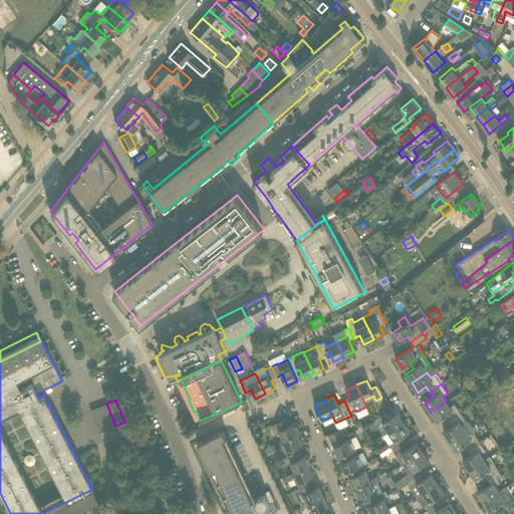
[(449,421),(461,413),(455,404),(450,407),(446,402),(431,412),(437,421),(445,416),(449,421)]
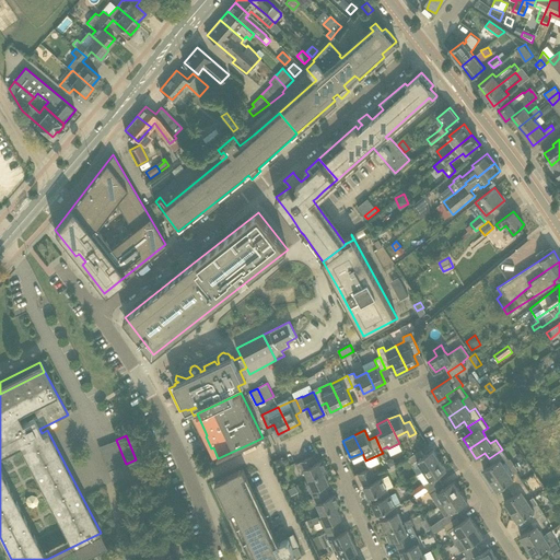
[(423,470),(440,459),(433,450),(424,455),(420,450),(409,457),(412,463),(417,461),(423,470)]
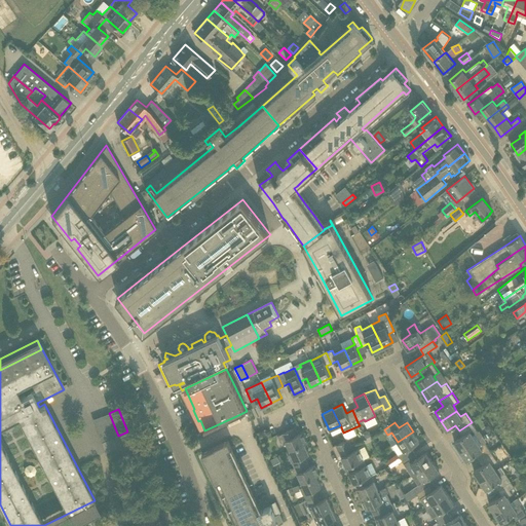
[(460,451),(476,440),(473,435),(478,431),(472,422),(459,430),(462,436),(454,441),(460,451)]
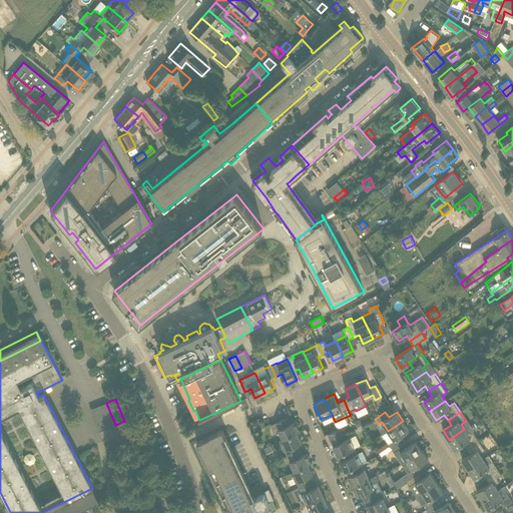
[(275,431),(279,429),(283,439),(284,439),(297,432),(297,433),(300,431),(295,421),(291,423),(288,417),(272,425),(275,431)]
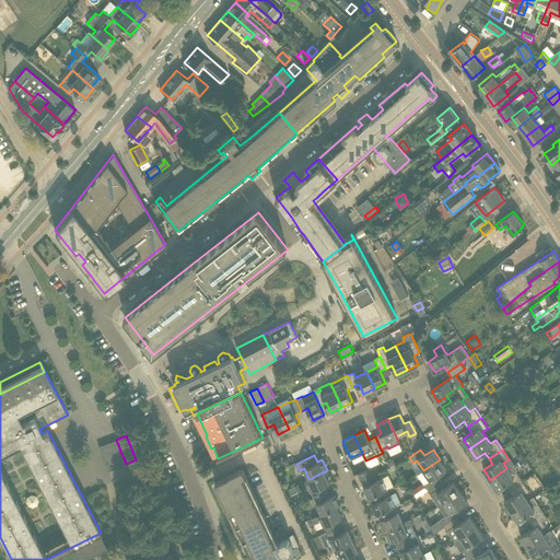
[(418,475),(424,485),(428,490),(442,481),(438,476),(446,470),(440,459),(423,470),(418,475)]
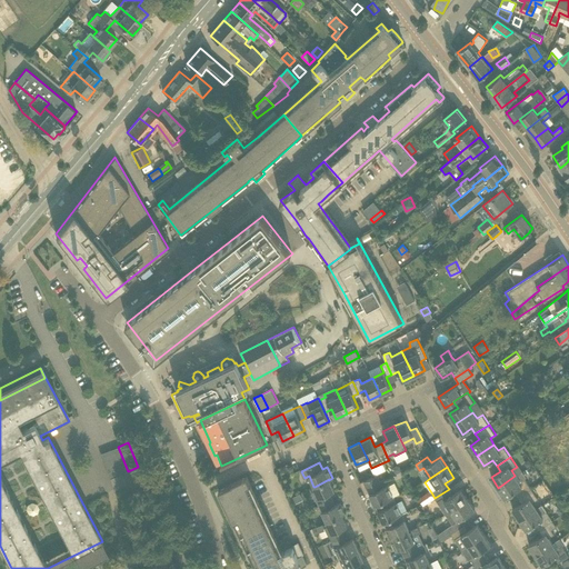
[(531,489),(525,479),(527,477),(522,471),(516,477),(515,476),(498,488),(505,498),(513,492),(518,498),(531,489)]
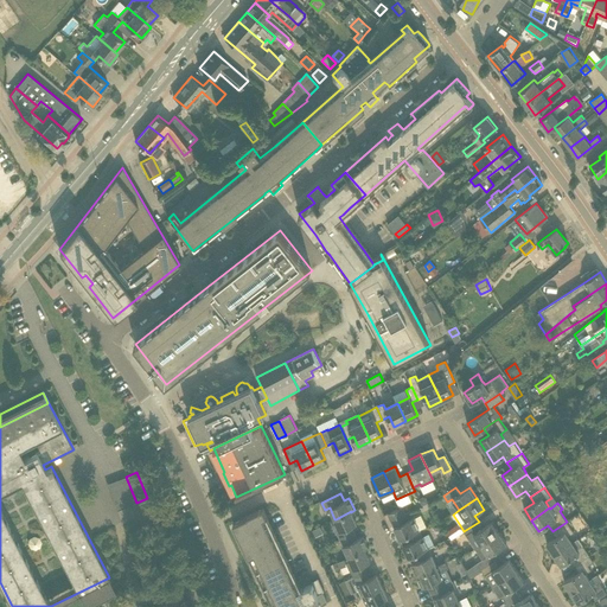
[(404,509),(403,506),(388,513),(391,519),(406,513),(404,509)]
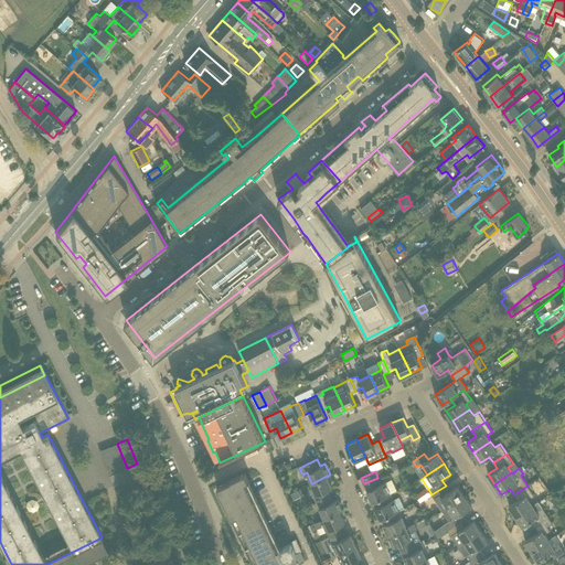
[(231,480),(217,487),(252,561),(253,563),(256,562),(257,564),(285,564),(288,564),(295,564),(305,561),(300,552),(300,551),(296,553),(291,543),(277,550),(246,482),(248,480),(245,472),(231,480)]
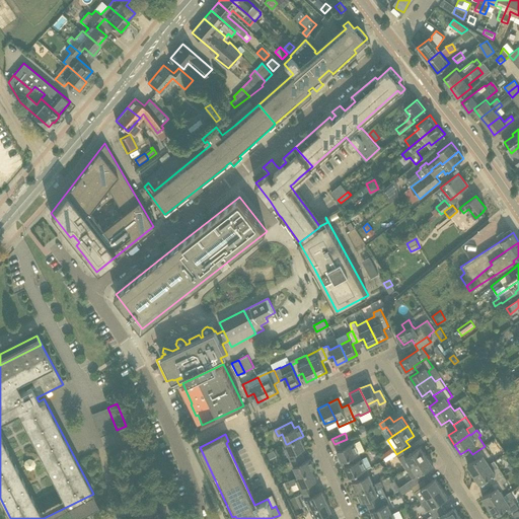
[(291,460),(303,455),(300,450),(305,447),(300,438),(300,437),(287,444),(286,444),(284,445),(291,460)]
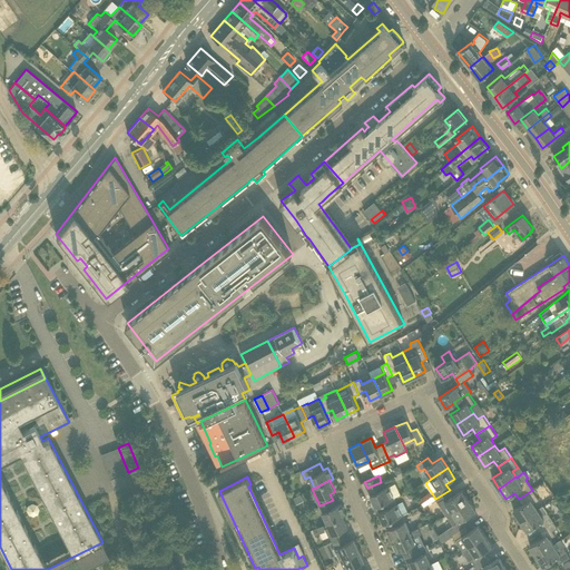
[(381,482),(367,488),(375,505),(377,505),(394,498),(389,485),(384,488),(381,482)]
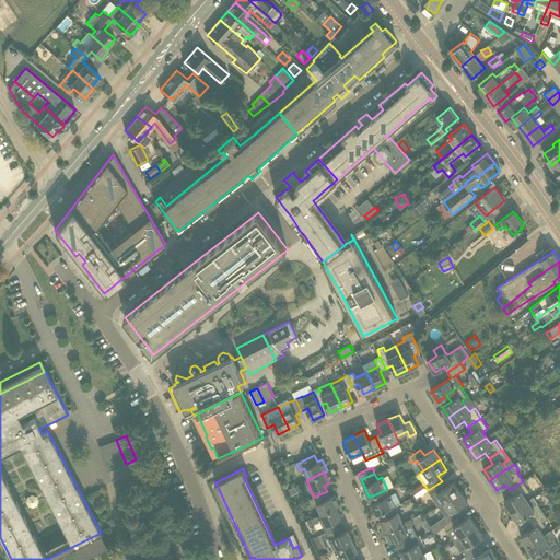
[(442,481),(428,490),(434,500),(440,497),(444,502),(461,491),(454,481),(445,487),(442,481)]
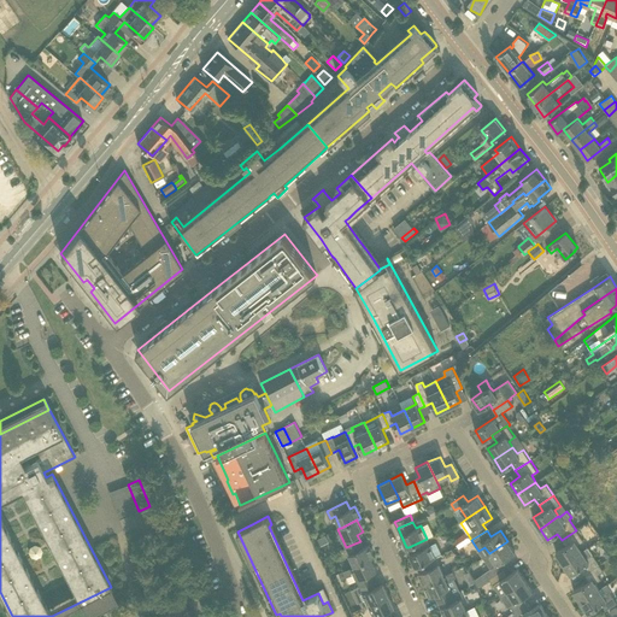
[(583,541),(576,530),(562,540),(565,546),(556,552),(564,564),(582,552),(582,551),(577,545),(583,541)]
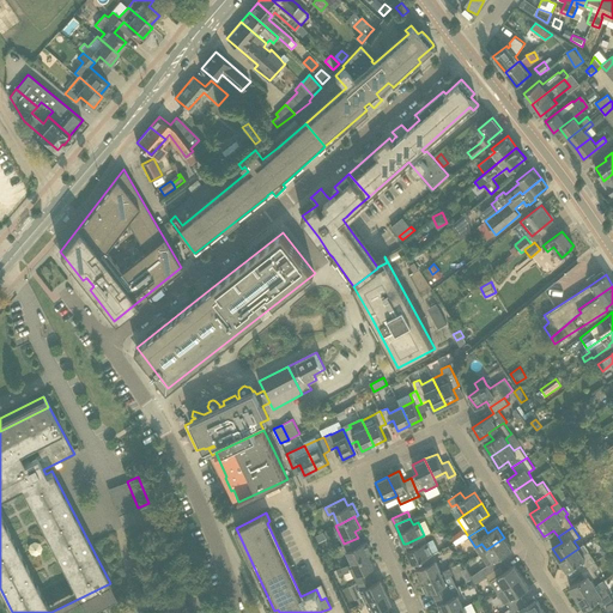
[(319,542),(327,538),(323,532),(316,535),(319,542)]
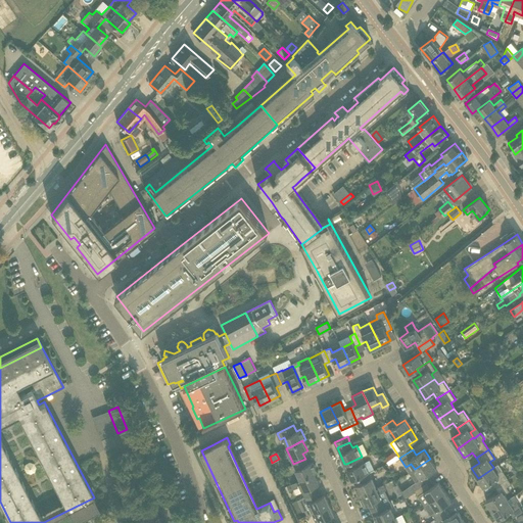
[(392,454),(385,459),(389,465),(396,460),(392,454)]
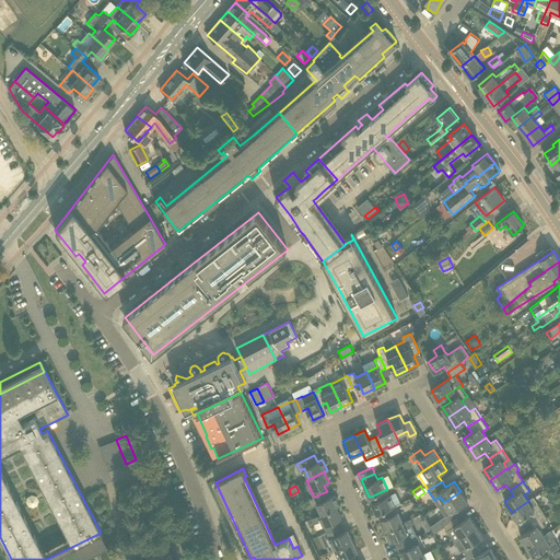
[(395,505),(400,503),(396,492),(391,496),(387,489),(371,497),(373,502),(372,503),(377,514),(382,512),(395,505)]
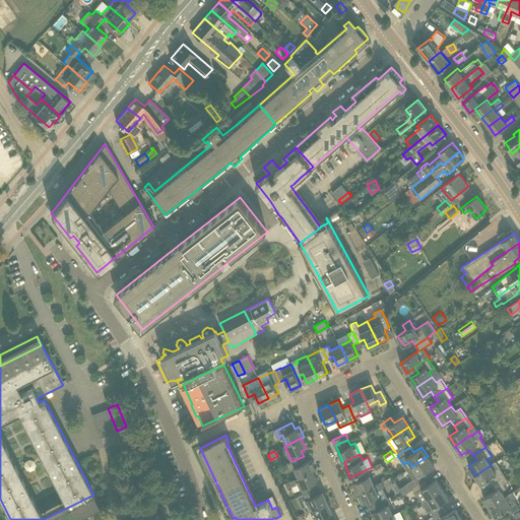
[(291,461),(299,477),(313,470),(313,471),(316,469),(311,459),(306,461),(304,456),(291,461)]
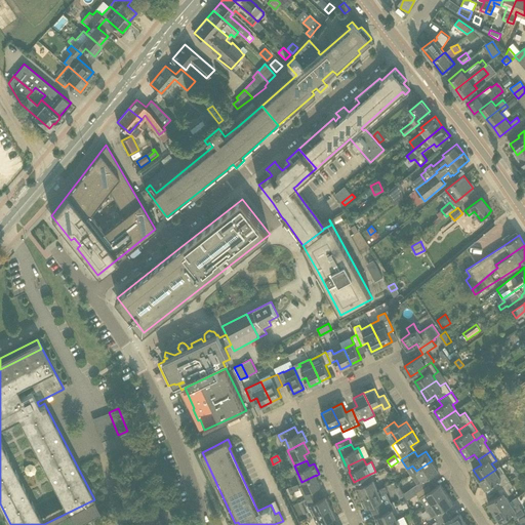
[(417,484),(412,487),(404,493),(407,498),(416,492),(429,484),(425,479),(438,470),(432,460),(416,471),(411,475),(414,480),(417,484)]
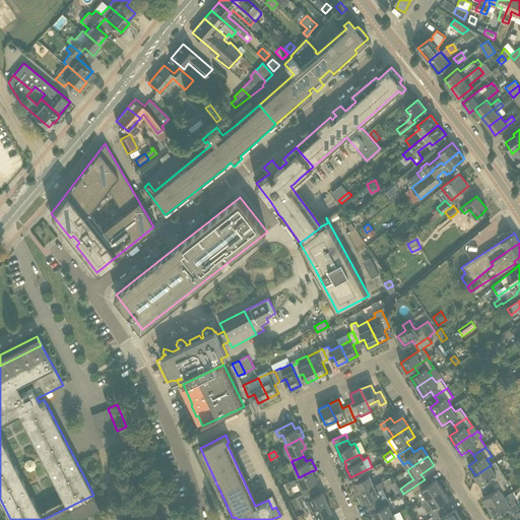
[(499,466),(495,461),(491,464),(491,465),(475,475),(480,484),(490,478),(493,484),(505,475),(499,466)]
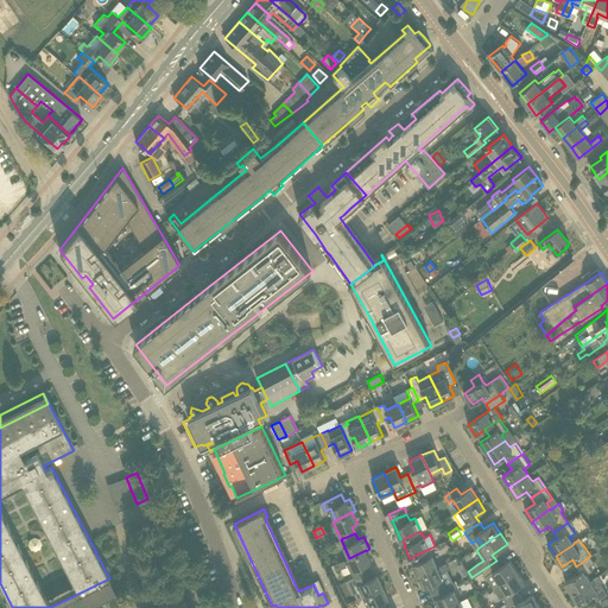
[(418,576),(437,568),(429,549),(415,556),(418,562),(412,564),(418,576)]
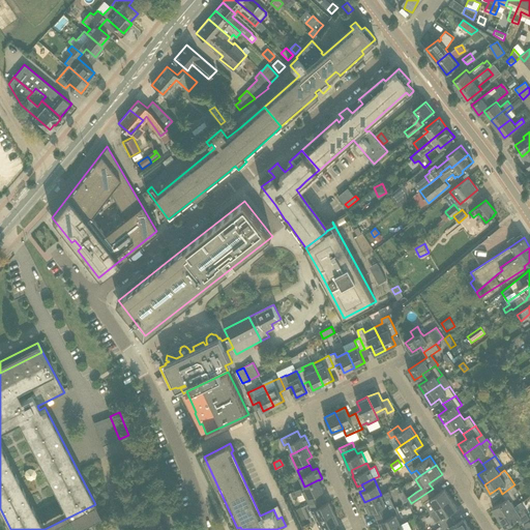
[(306,498),(310,503),(321,498),(319,493),(324,490),(319,480),(319,479),(304,487),(301,488),(295,491),(299,501),(306,498)]
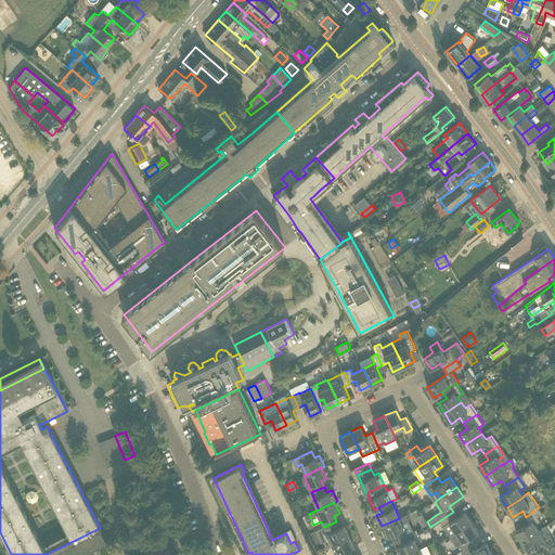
[(536,525),(541,521),(538,517),(543,514),(539,507),(526,517),(529,523),(516,531),(523,541),(539,530),(536,525)]
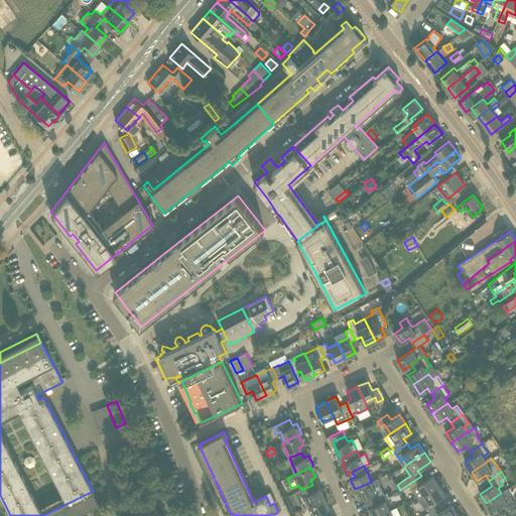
[(409,484),(418,498),(438,485),(432,476),(424,481),(421,476),(409,484)]
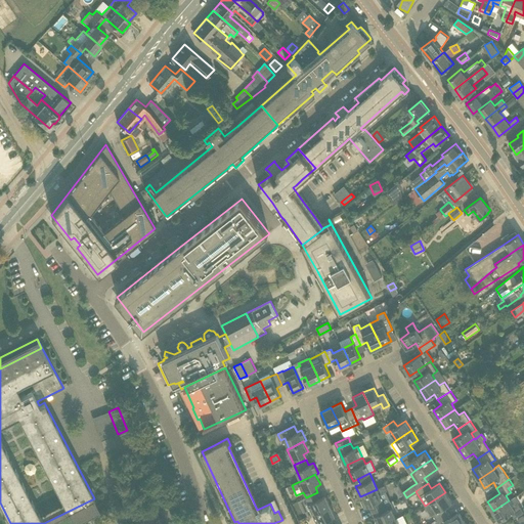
[(377,489),(360,496),(365,507),(369,505),(372,511),(385,505),(384,505),(391,501),(386,490),(387,490),(385,485),(377,489)]
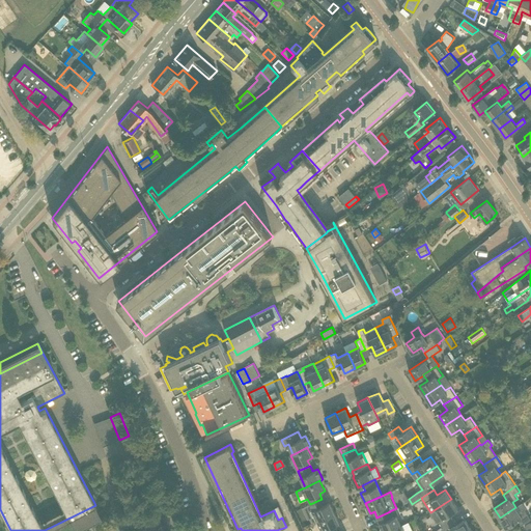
[(322,499),(310,504),(315,515),(310,519),(312,523),(317,521),(334,512),(330,502),(325,504),(322,499)]
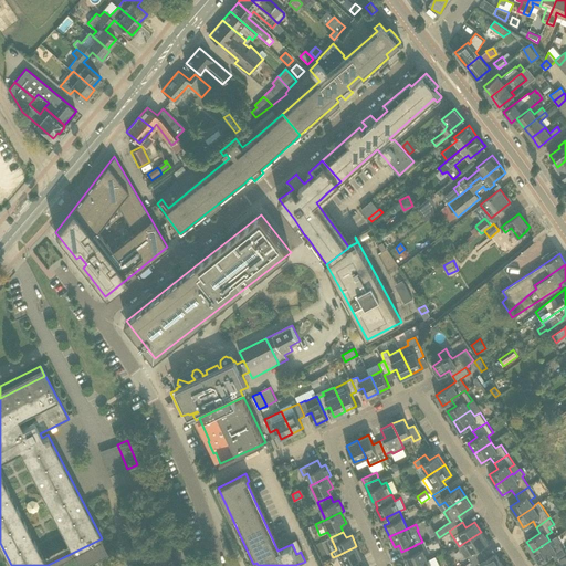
[(465,557),(468,556),(471,562),(483,554),(479,548),(488,542),(481,532),(459,546),(465,557)]
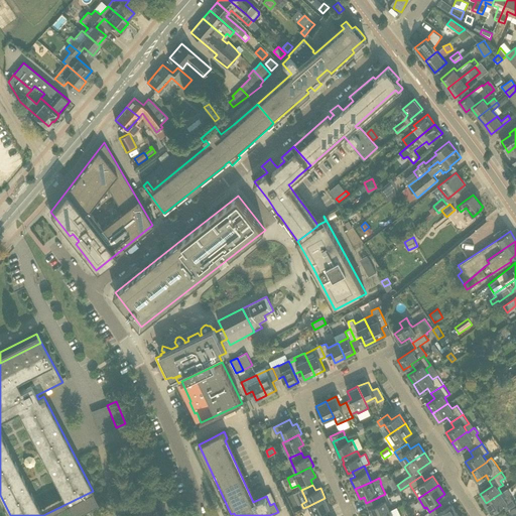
[(510,495),(505,498),(501,493),(486,503),(492,513),(500,507),(503,512),(515,504),(510,495)]
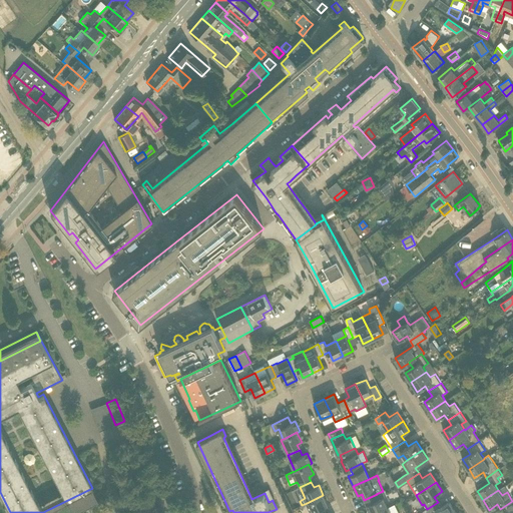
[(370,512),(375,512),(388,507),(384,499),(386,498),(383,491),(376,494),(377,494),(364,500),(370,512)]
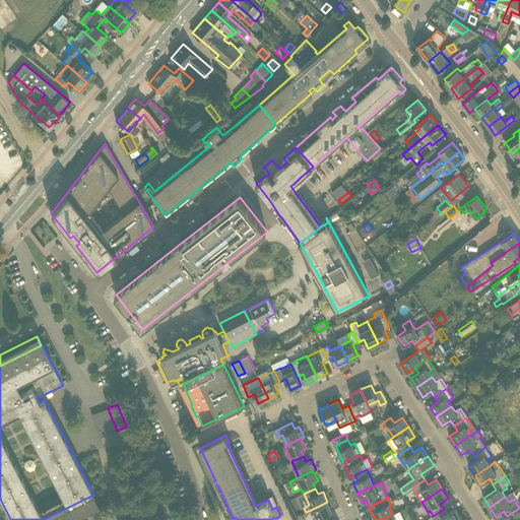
[(315,519),(329,519),(330,519),(327,514),(332,512),(327,502),(311,510),(315,519)]
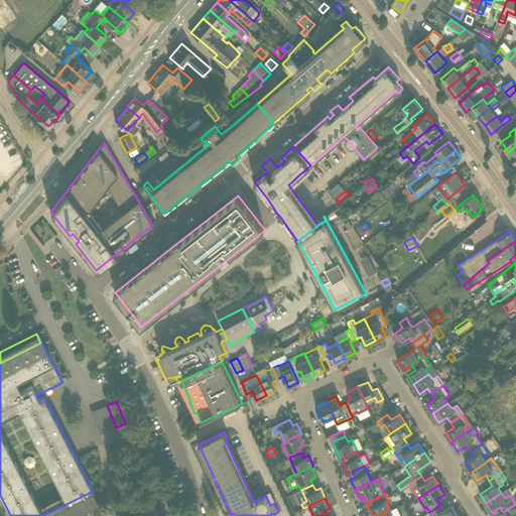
[(443,510),(440,505),(429,512),(432,515),(455,515),(458,514),(452,505),(443,510)]
